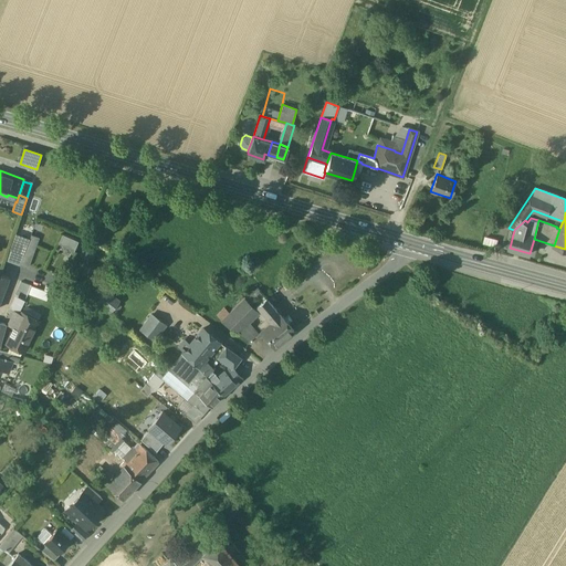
[(21,239),(14,236),(7,259),(13,261),(21,239)]
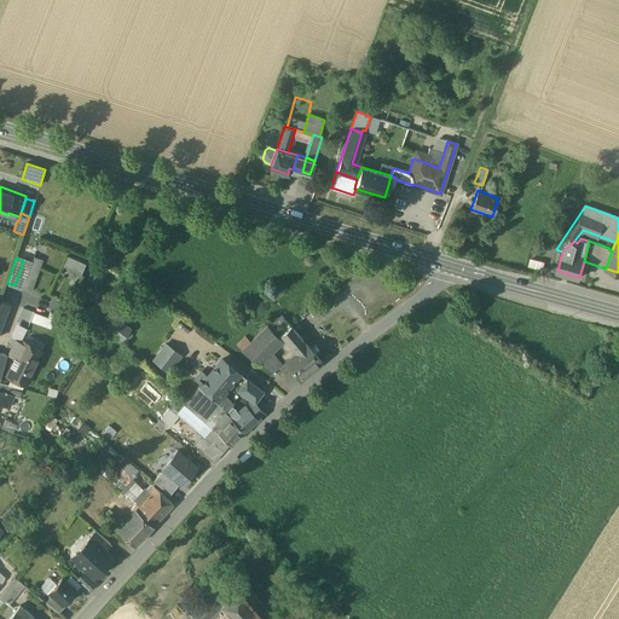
[(80,262),(68,258),(64,265),(75,271),(80,262)]
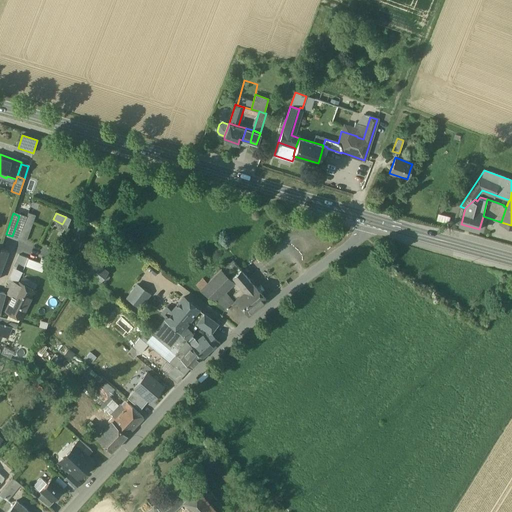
[(19,216),(12,236),(18,238),(26,218),(19,216)]
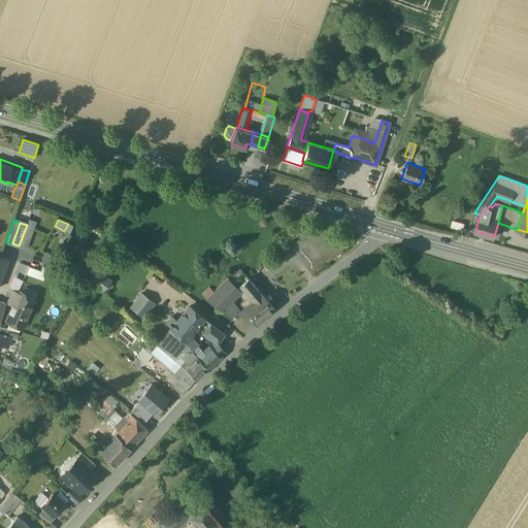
[(27,225),(19,245),(26,249),(34,228),(27,225)]
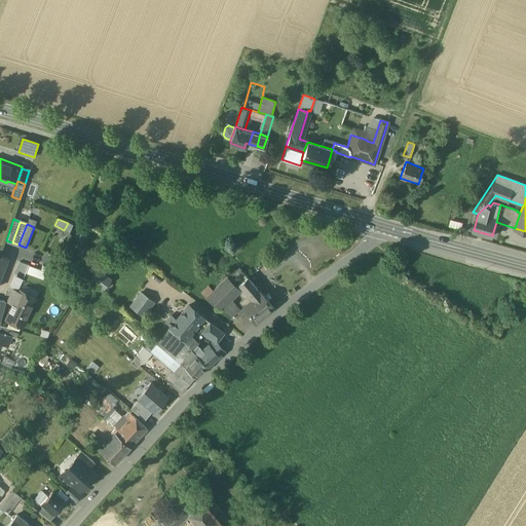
[(64,230),(54,225),(53,229),(62,234),(64,230)]
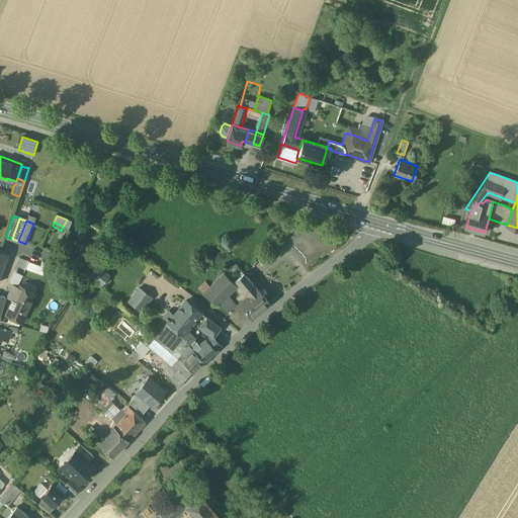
[(44,274),(47,266),(28,261),(26,269),(44,274)]
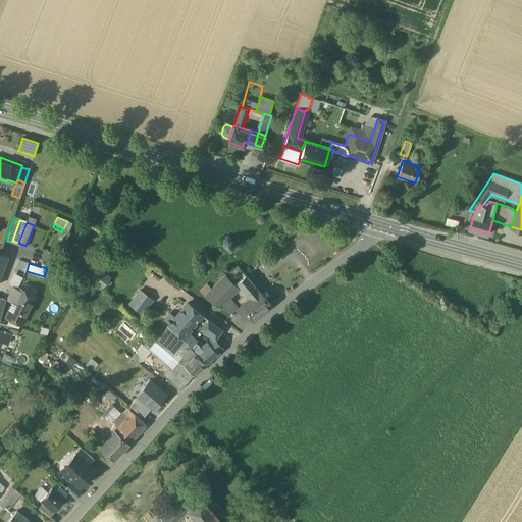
[(259,290),(238,266),(228,273),(236,280),(246,293),(250,298),(259,290)]
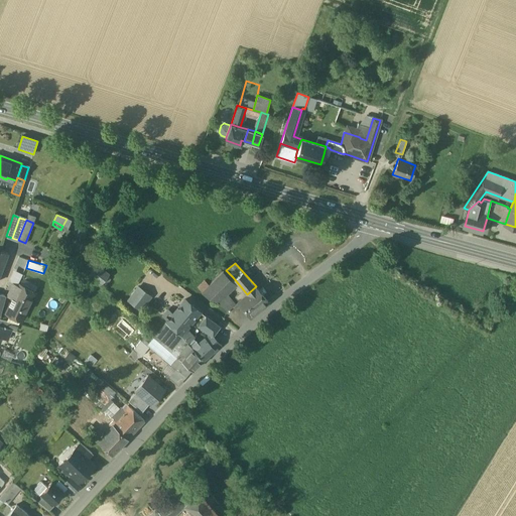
[(107,275),(92,264),(85,273),(100,285),(107,275)]
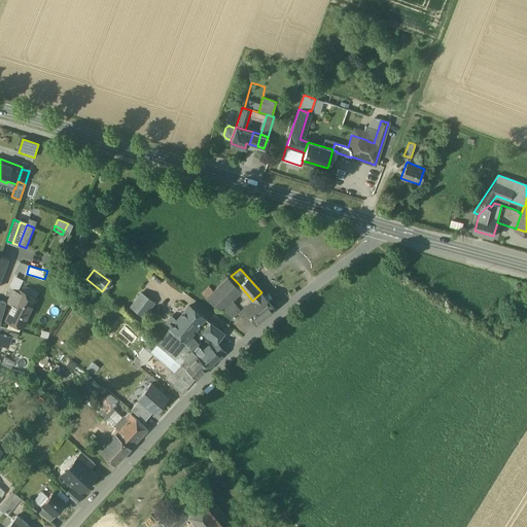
[(238,283),(231,276),(229,278),(236,285),(238,283)]
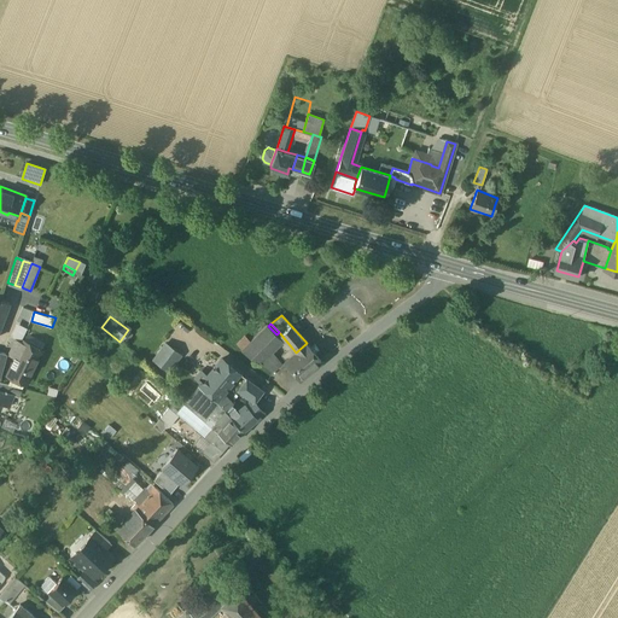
[(266,325),(242,350),(258,361),(267,353),(280,339),(277,334),(268,326),(266,325)]
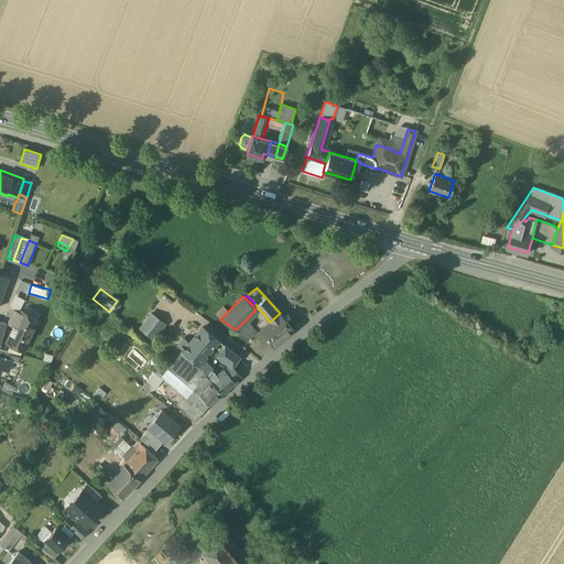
[(17,328),(10,343),(23,349),(38,321),(15,311),(9,324),(17,328)]
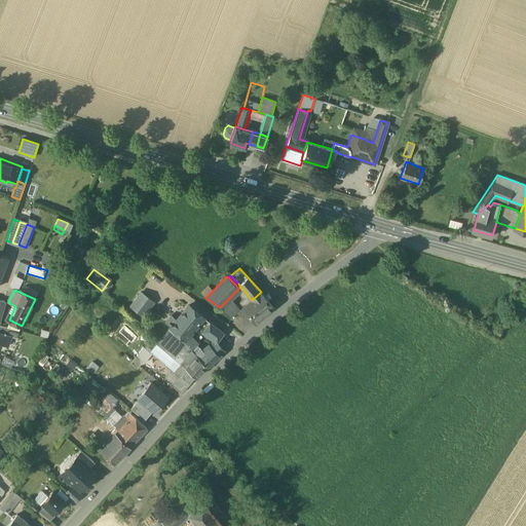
[(154,302),(142,292),(130,306),(143,316),(154,302)]
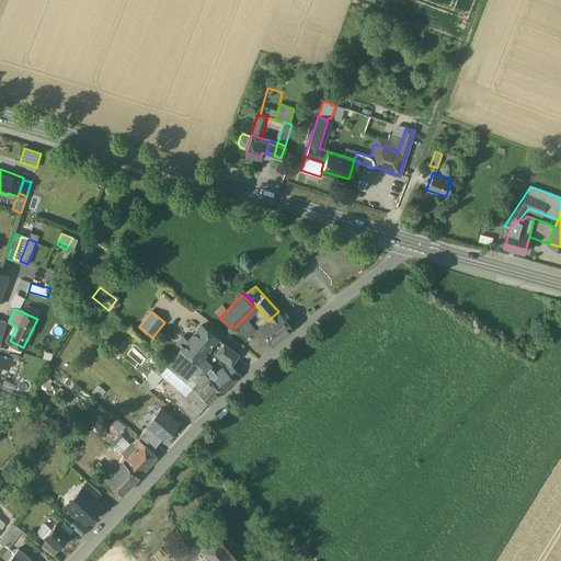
[(282,316),(278,311),(268,320),(259,327),(259,328),(272,343),(290,328),(282,316)]
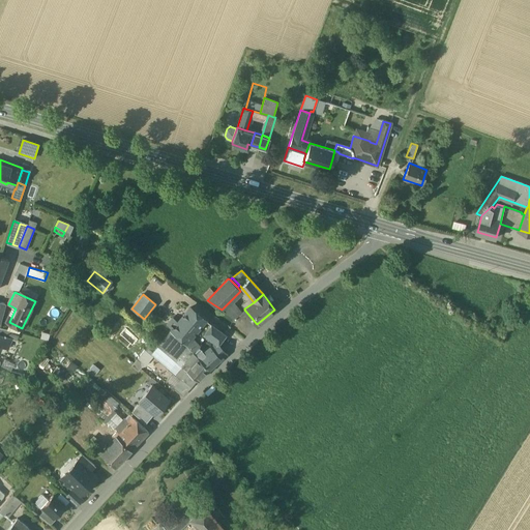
[(249,297),(241,304),(244,308),(254,302),(249,297)]
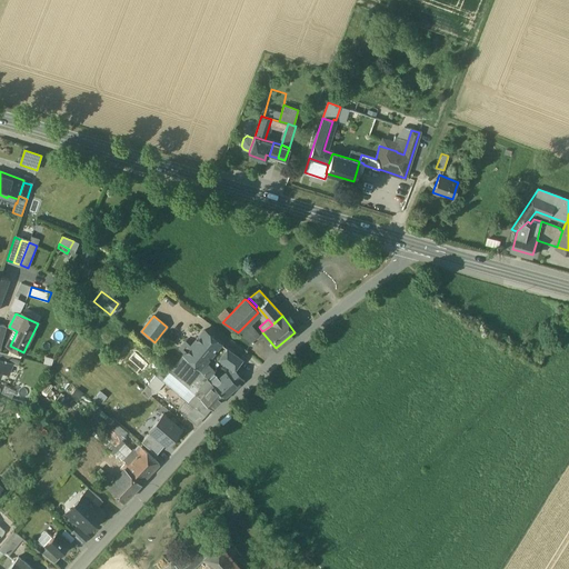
[(257,338),(246,325),(238,332),(252,341),(257,338)]
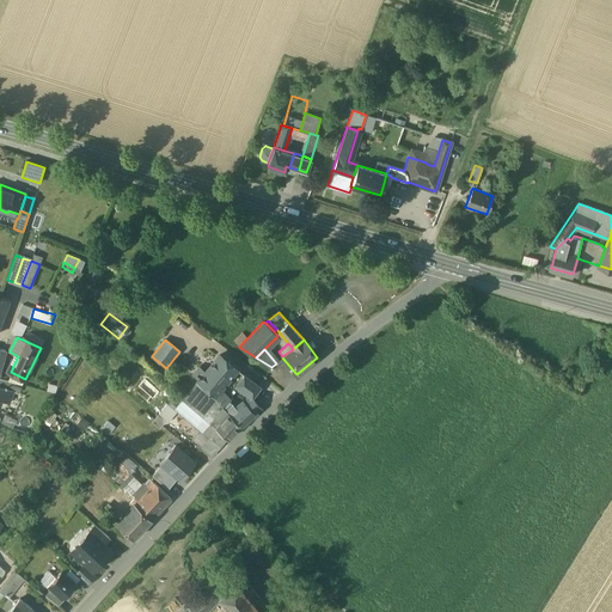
[(218,355),(204,372),(201,368),(197,368),(194,373),(195,375),(199,379),(196,381),(197,383),(214,397),(220,390),(237,369),(218,355)]
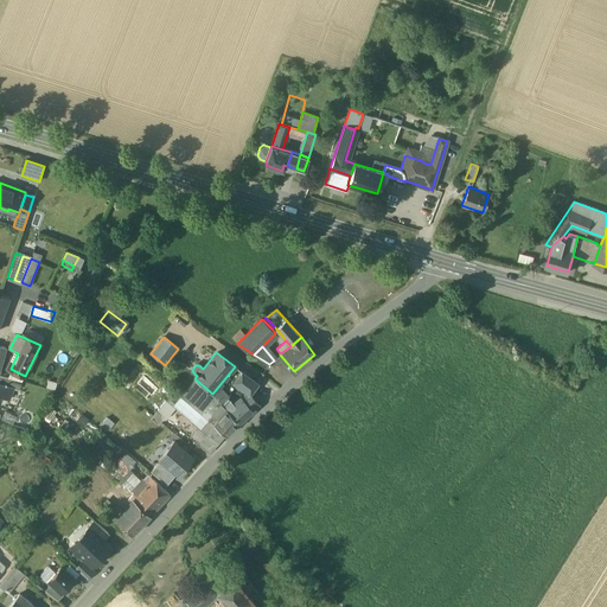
[(257,383),(242,371),(234,382),(249,393),(250,394),(257,383)]
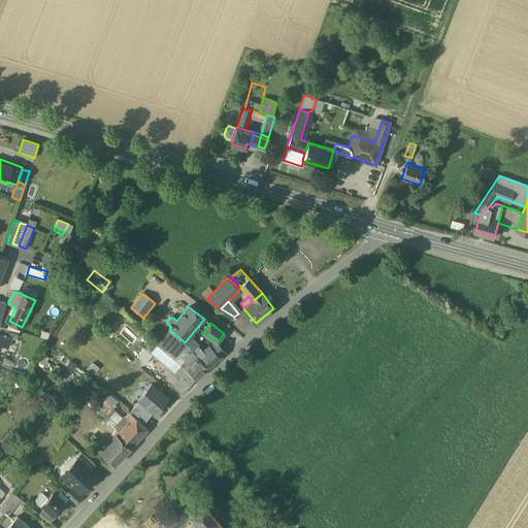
[(0,326),(0,333),(10,336),(15,338),(19,331),(0,326)]
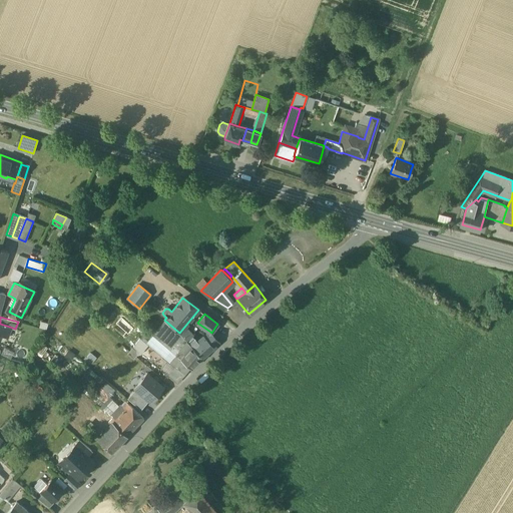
[(165,321),(153,336),(163,345),(175,330),(165,321)]
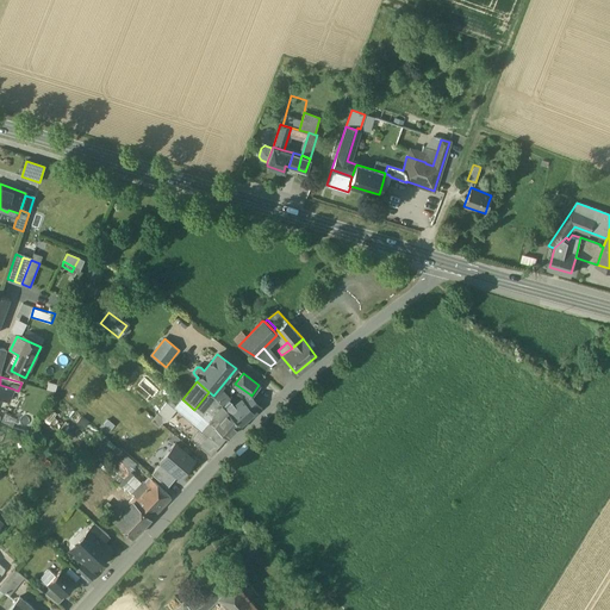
[(0,398),(8,402),(12,388),(0,385),(0,398)]
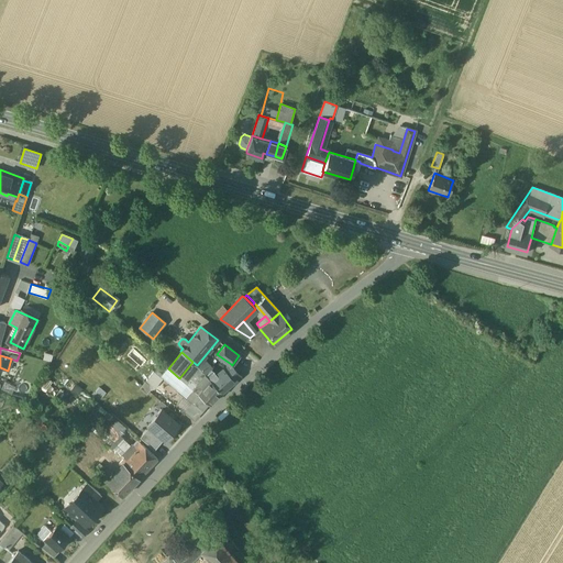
[(202,359),(197,365),(202,371),(208,365),(202,359)]
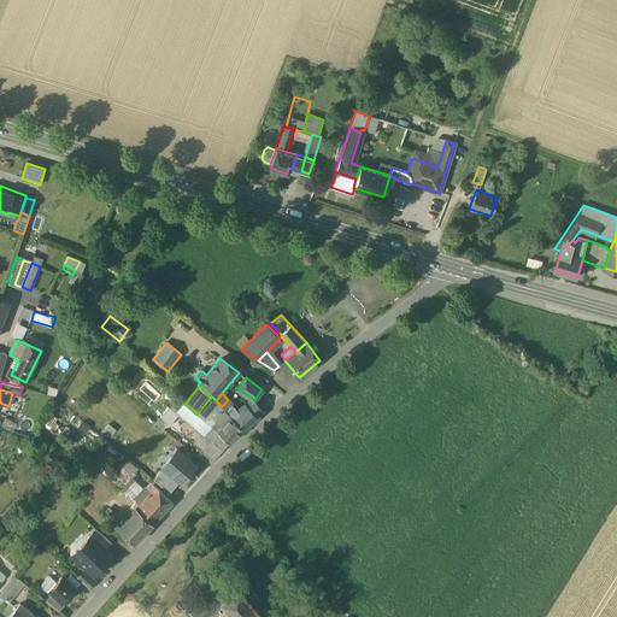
[(216,400),(211,397),(197,415),(205,421),(209,415),(215,419),(216,419),(222,424),(230,415),(225,410),(222,406),(216,400)]
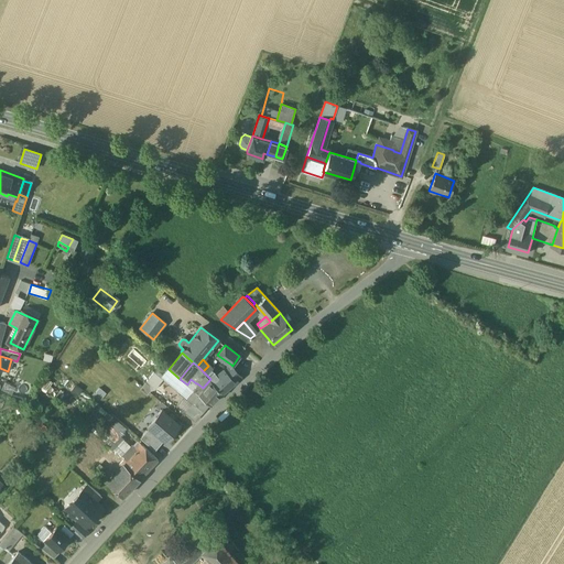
[(231,365),(218,377),(212,369),(206,375),(210,379),(220,392),(221,392),(240,376),(232,366),(231,365)]
